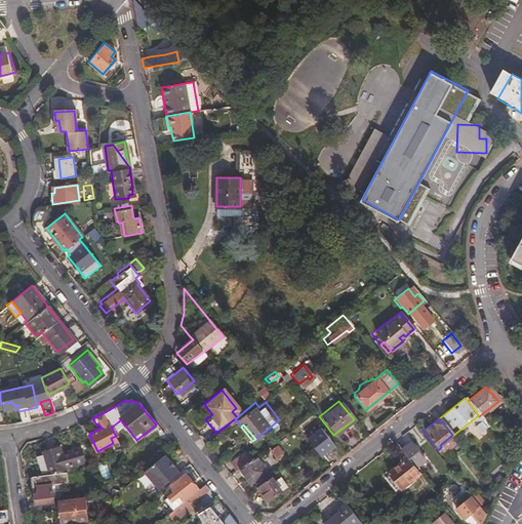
[(410,425),(406,429),(414,439),(419,436),(410,425)]
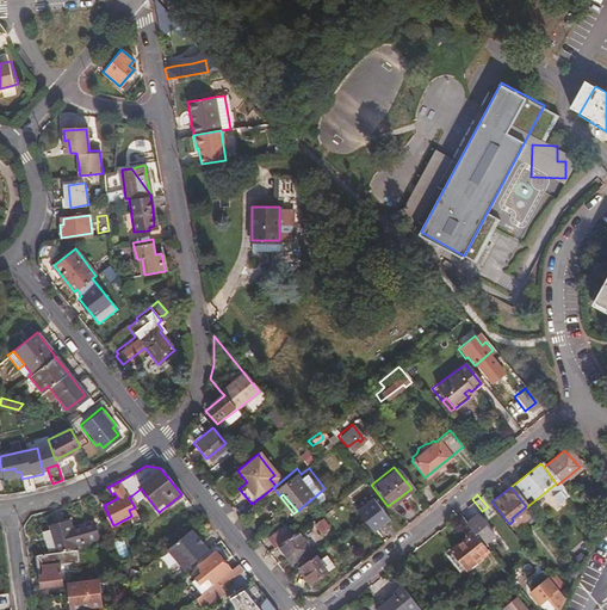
[(464,506),(454,513),(463,522),(471,517),(464,506)]
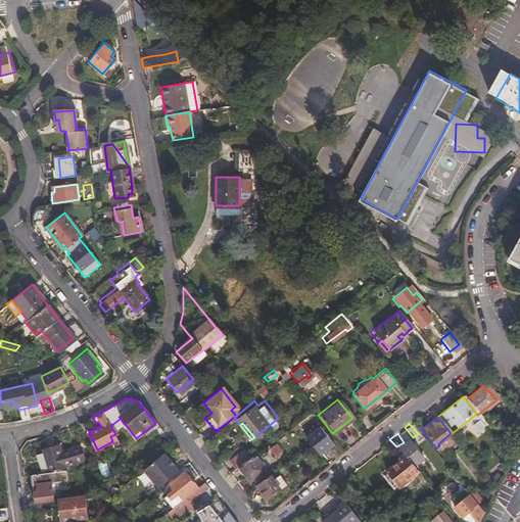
[(328,436),(325,439),(330,447),(334,444),(328,436)]
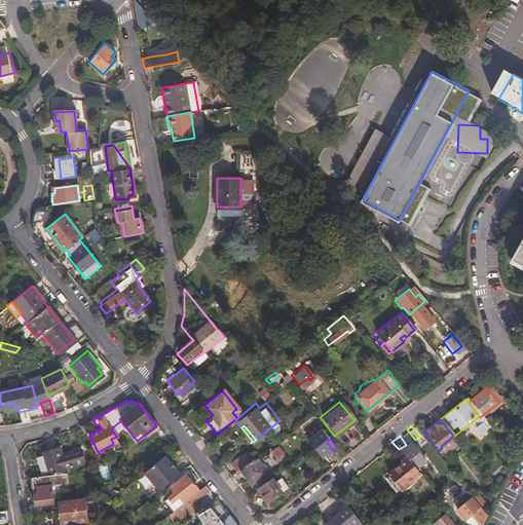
[(406,445),(399,449),(403,455),(410,463),(412,461),(417,467),(424,461),(409,443),(406,445)]
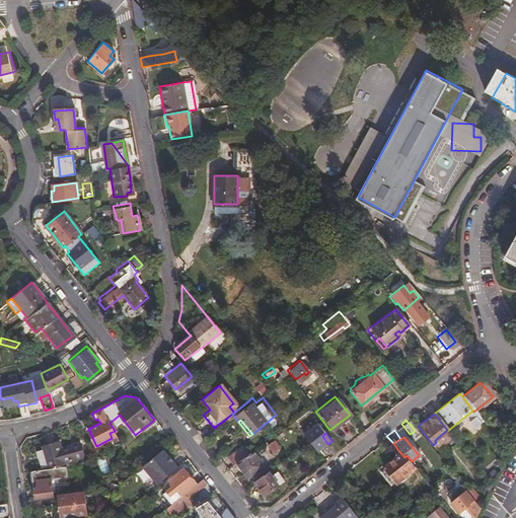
[(55,439),(35,445),(45,468),(80,459),(76,442),(57,447),(55,439)]
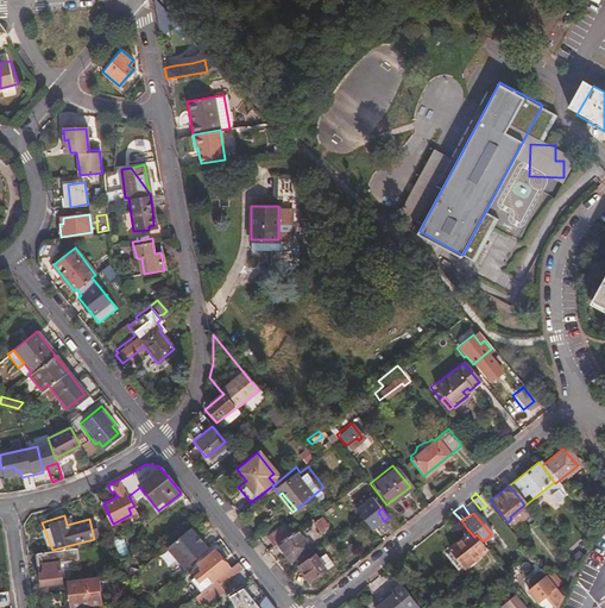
[(321,515),(314,520),(320,528),(327,522),(321,515)]
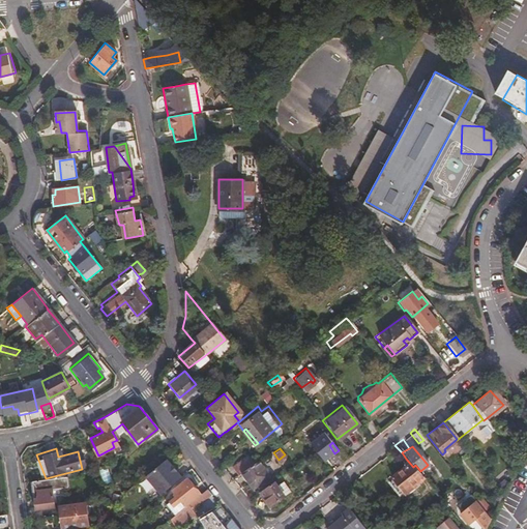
[(243,452),(230,464),(236,472),(250,461),(243,452)]
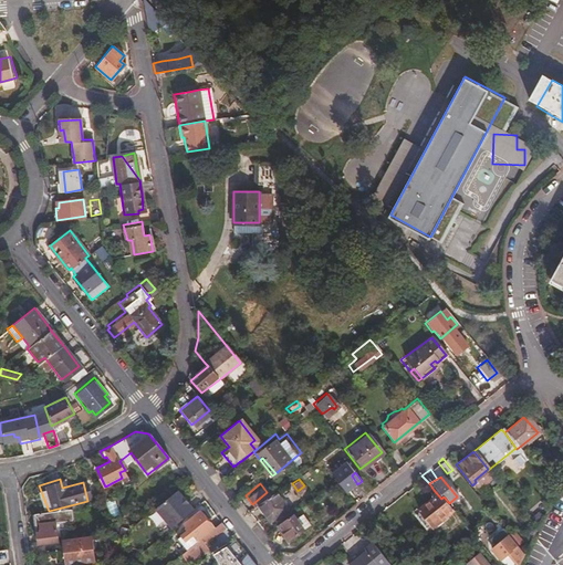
[(176,490),(154,508),(169,529),(193,510),(176,490)]
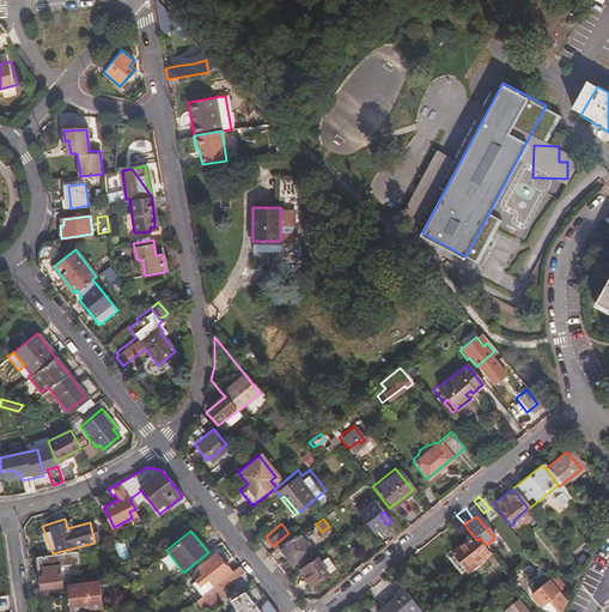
[(311,549),(298,531),(279,545),(291,562),(311,549)]
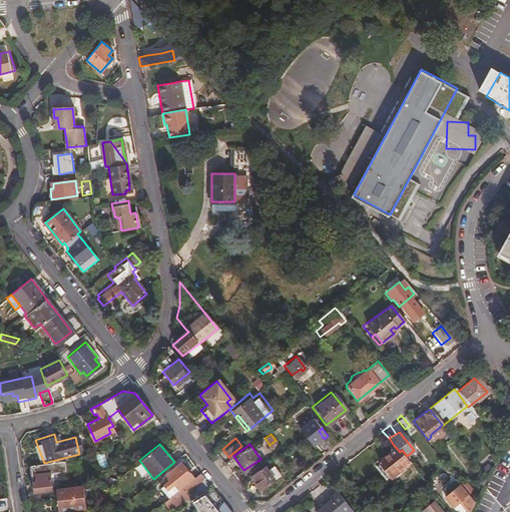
[(390,477),(408,462),(400,452),(393,444),(389,448),(391,450),(377,461),(378,463),(388,475),(390,477)]
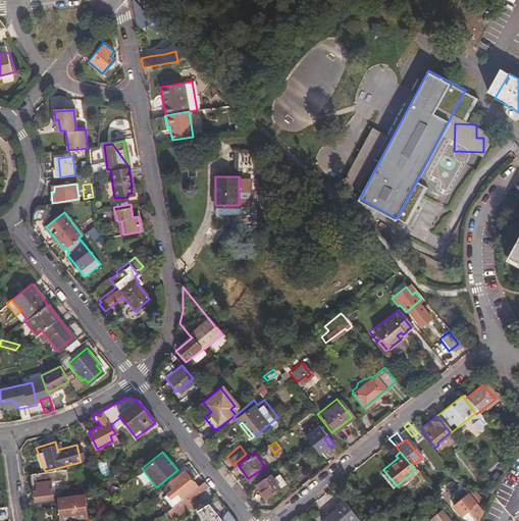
[(96,475),(105,475),(104,461),(96,461),(96,475)]
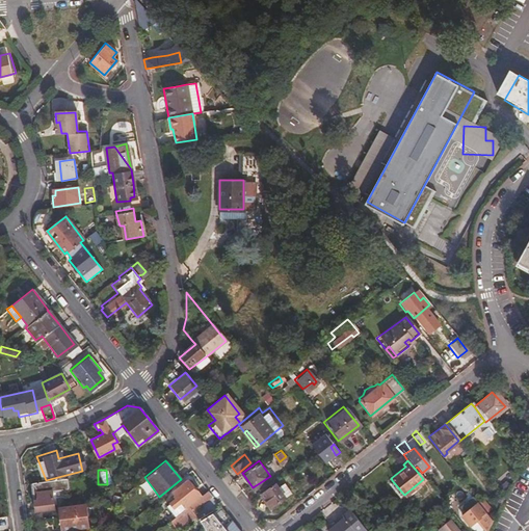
[(46,480),(44,481),(26,483),(30,510),(47,508),(45,490),(61,489),(59,478),(46,480)]
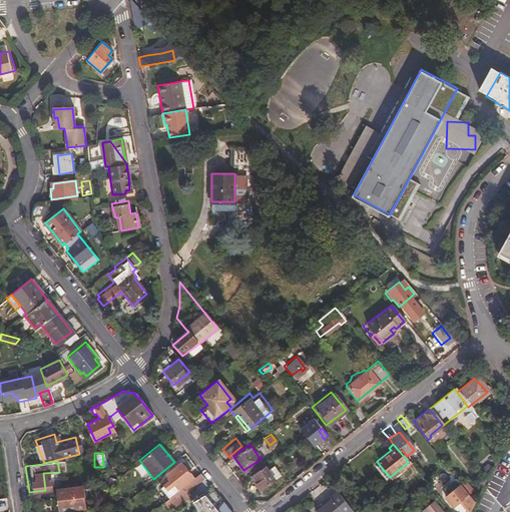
[(385,478),(388,475),(378,463),(374,466),(385,478)]
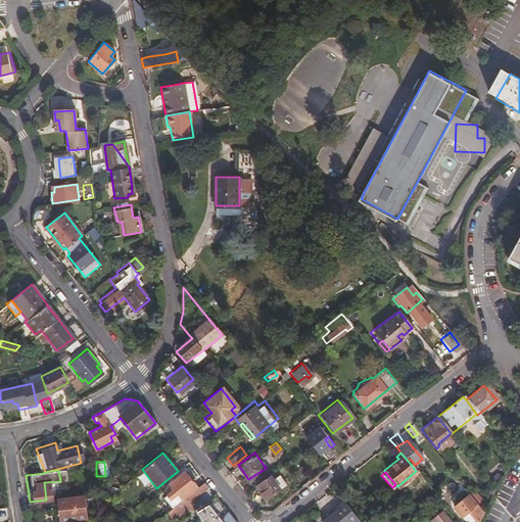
[(272,477),(269,473),(253,484),(263,497),(285,482),(280,475),(278,476),(276,474),(272,477)]
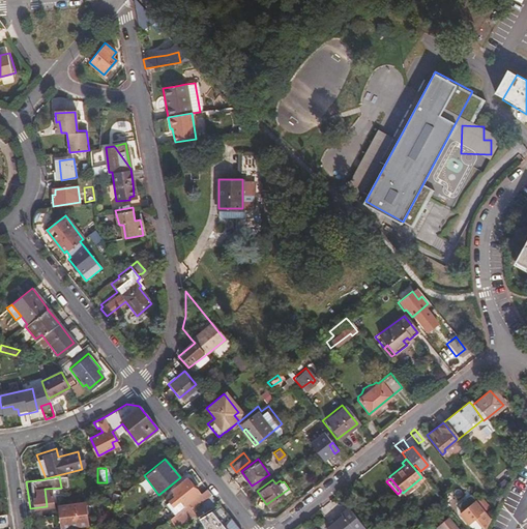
[(206,489),(182,507),(181,506),(195,496),(184,481),(171,492),(174,497),(165,504),(172,516),(169,517),(176,528),(181,523),(179,519),(210,494),(206,489)]
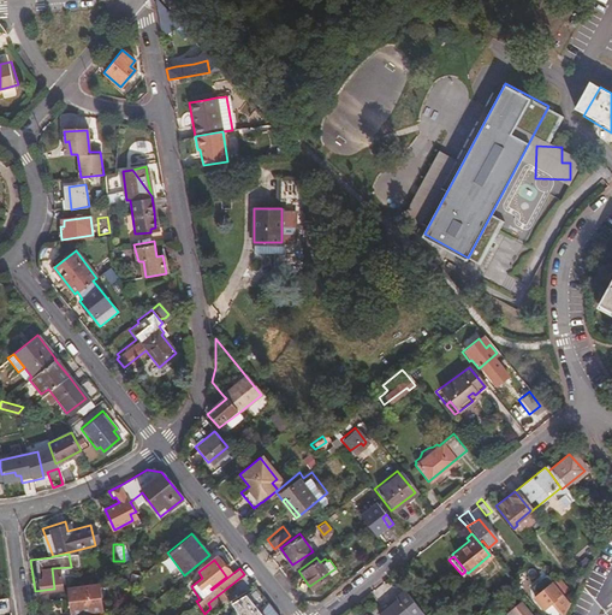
[(132,562),(123,566),(126,575),(128,579),(132,562)]
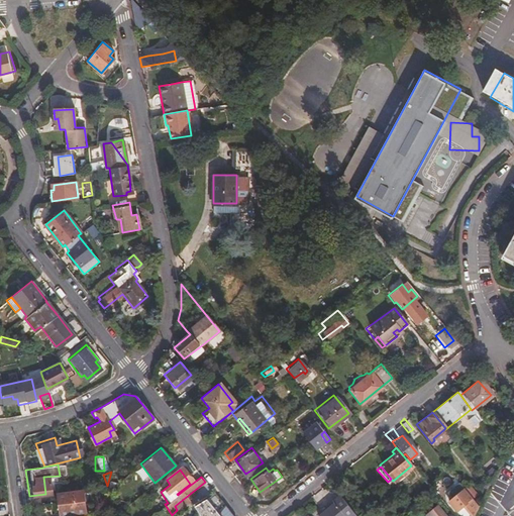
[(476,507),(455,483),(450,486),(455,493),(445,501),(452,511),(461,504),(472,515),(476,507)]
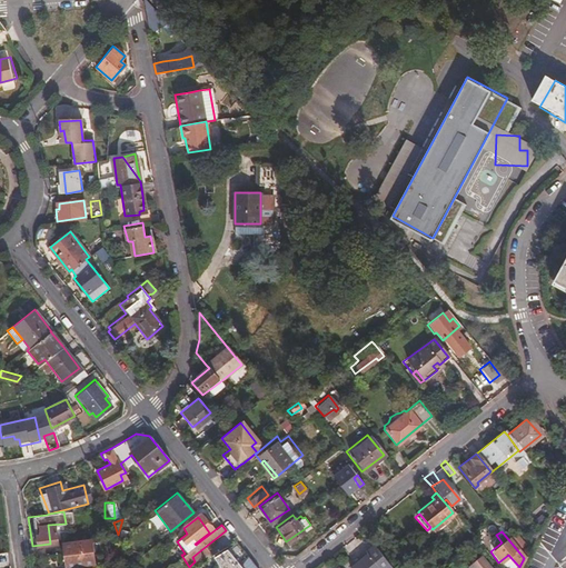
[(89,538),(61,542),(65,565),(92,560),(89,538)]
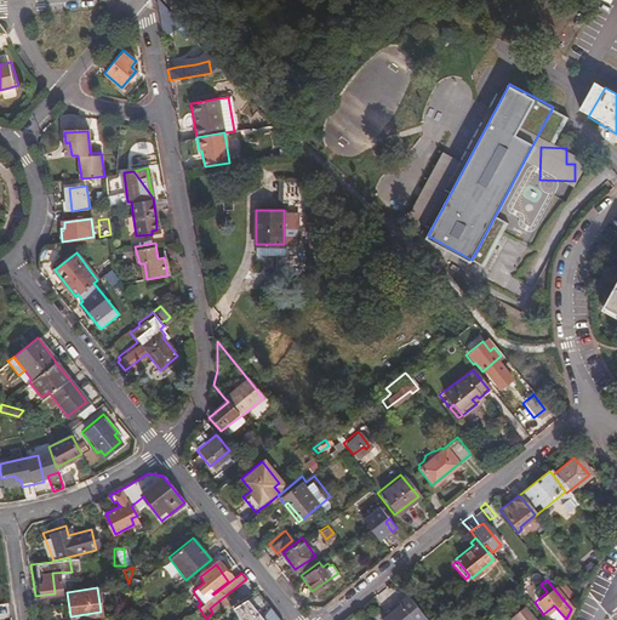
[(234,619),(267,619),(247,595),(235,606),(241,615),(234,619)]
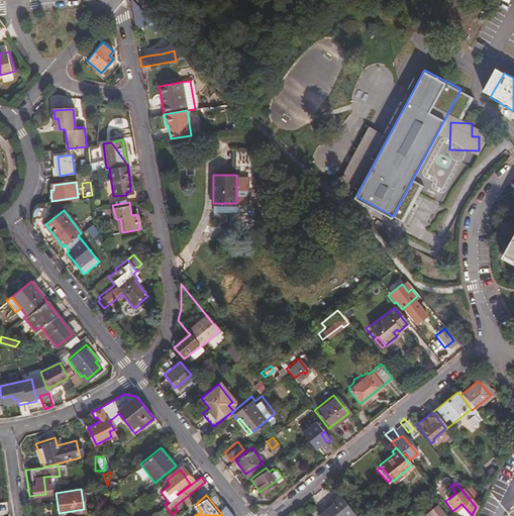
[(353,515),(339,499),(332,505),(332,506),(319,515),(353,515)]
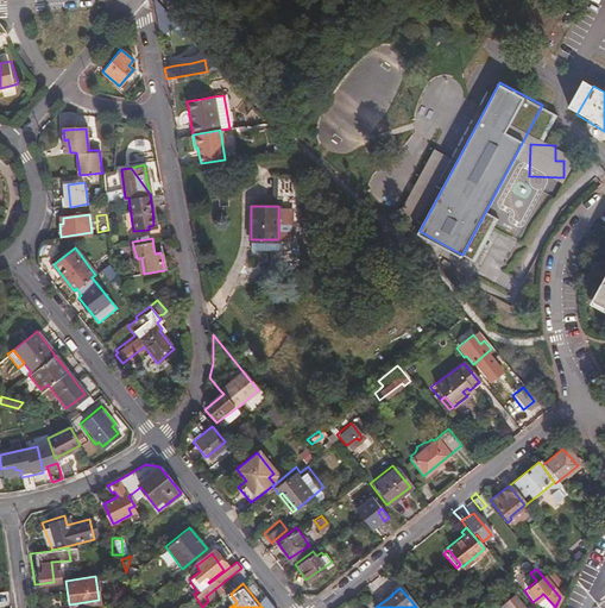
[(521,607),(512,596),(499,607),(521,607)]
